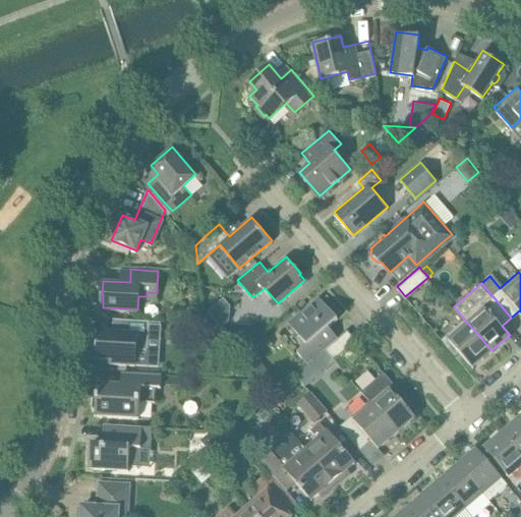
[(320,296),(304,309),(289,323),(306,343),(297,351),(307,362),(325,348),(332,342),(331,341),(337,336),(329,326),(338,318),(320,296)]
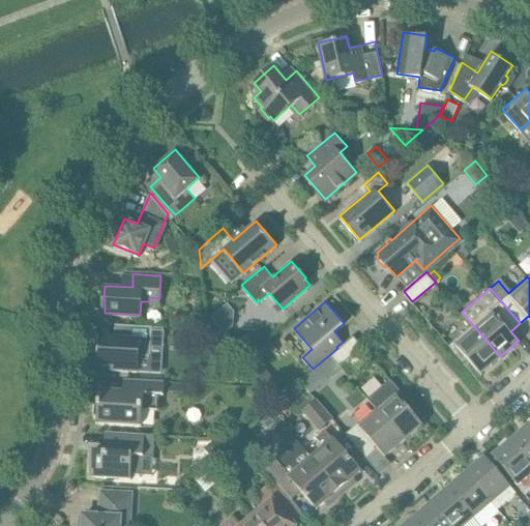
[(224,337),(207,317),(193,328),(209,348),(224,337)]
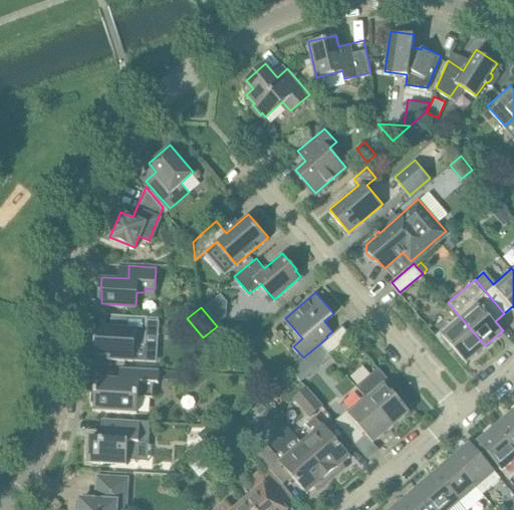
[(110,332),(98,331),(94,334),(94,342),(97,346),(97,351),(109,352),(109,357),(130,358),(133,358),(134,342),(146,343),(148,315),(111,313),(110,332)]
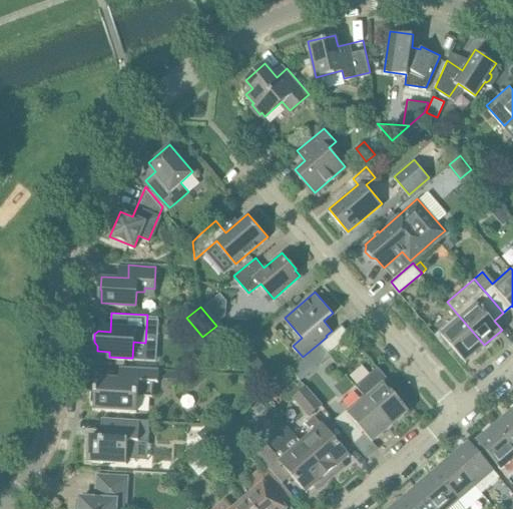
[(457,314),(434,333),(448,349),(452,346),(465,361),(484,345),(457,314)]
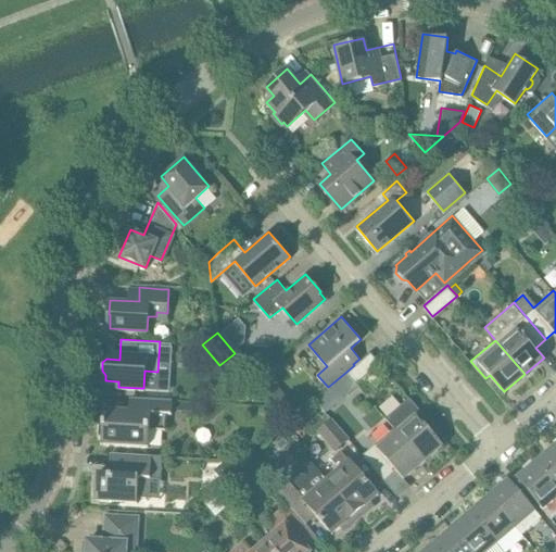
[(359,359),(353,364),(354,365),(346,372),(356,383),(363,375),(380,362),(370,351),(361,360),(359,359)]
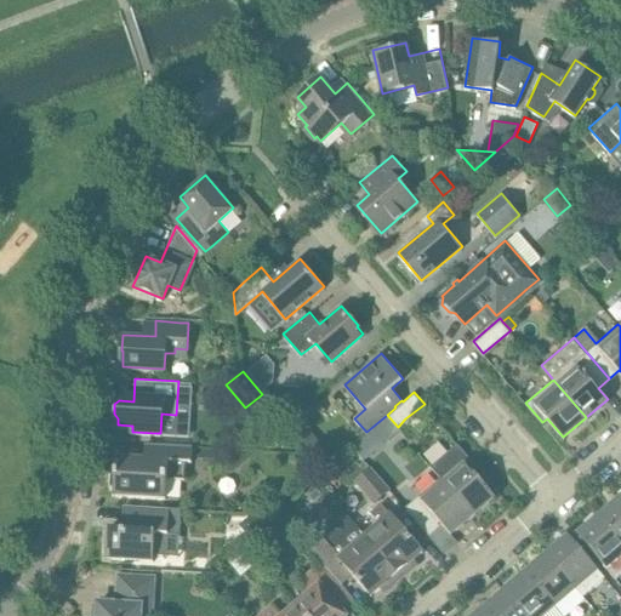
[(363,435),(353,444),(364,457),(374,449),(363,435)]
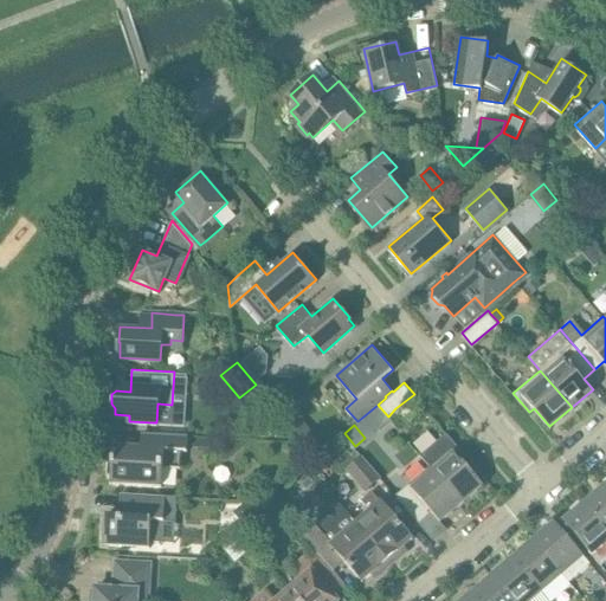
[(188,433),(142,431),(141,445),(113,444),(111,482),(162,484),(163,465),(180,466),(181,448),(187,450),(188,433)]
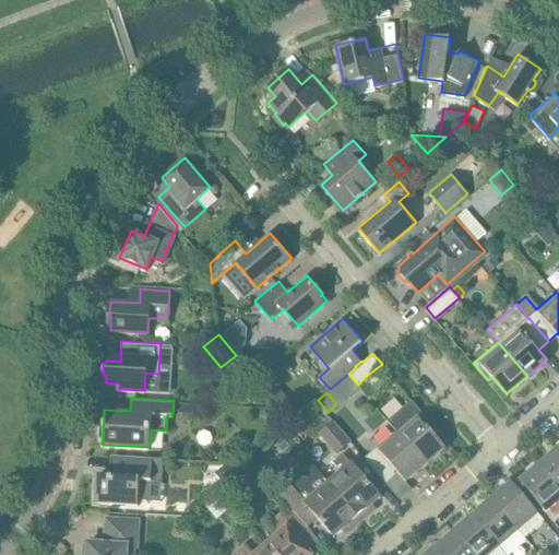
[(431,429),(436,425),(412,398),(388,418),(396,428),(426,463),(445,446),(443,443),(431,429)]
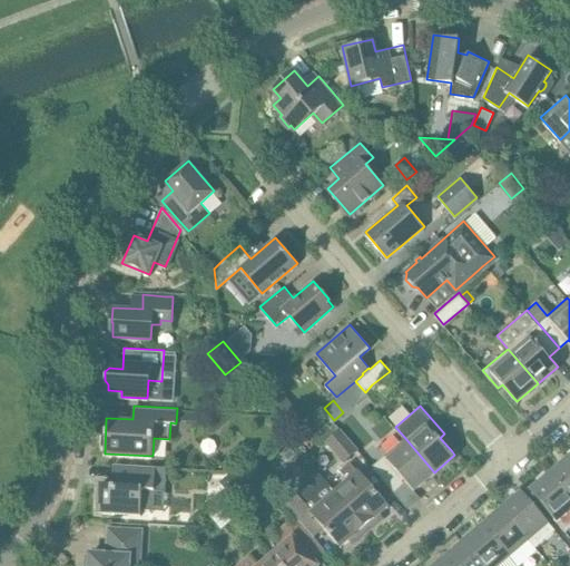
[(273,422),(283,435),(294,427),(287,419),(278,418),(273,422)]
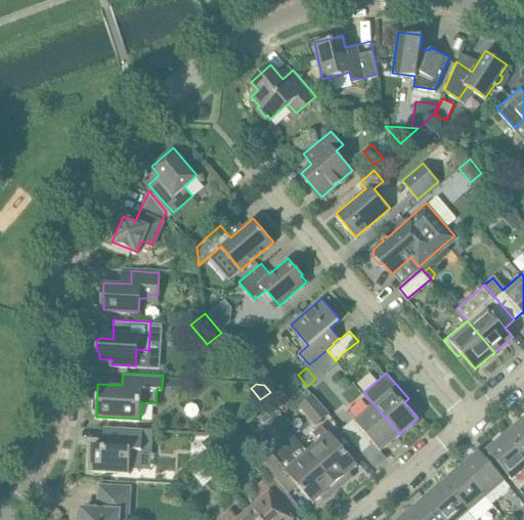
[(329,412),(313,393),(300,403),(316,423),(329,412)]
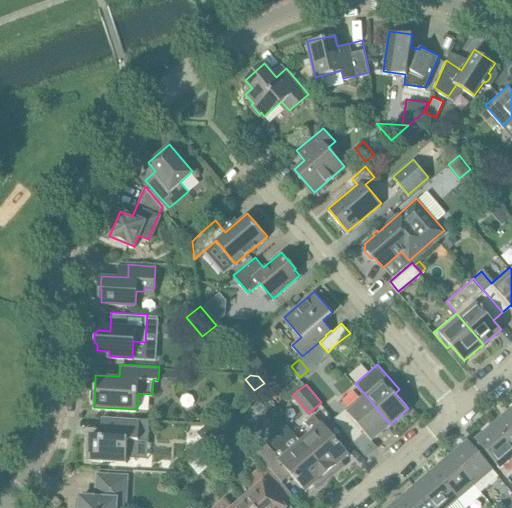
[(333,417),(340,425),(353,440),(364,431),(372,439),(390,424),(363,392),(333,417)]
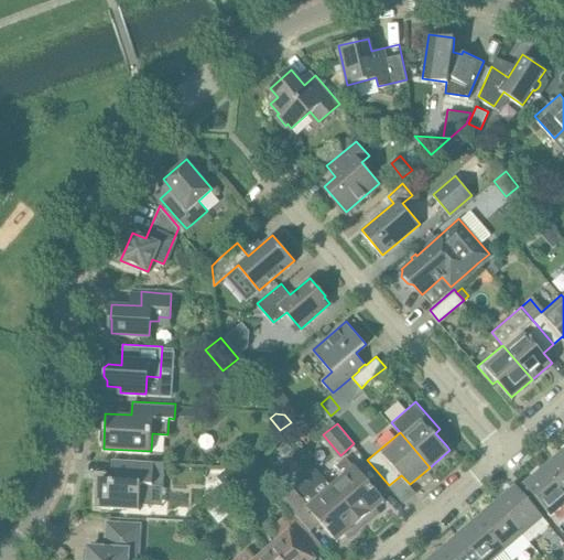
[(542,465),(563,490),(563,451),(554,459),(552,456),(542,465)]
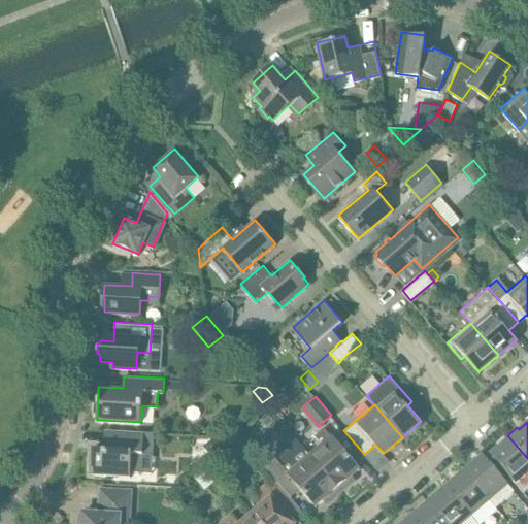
[(359,467),(345,452),(332,435),(332,436),(324,426),(315,434),(323,444),(310,454),(340,490),(355,478),(352,473),(359,467)]
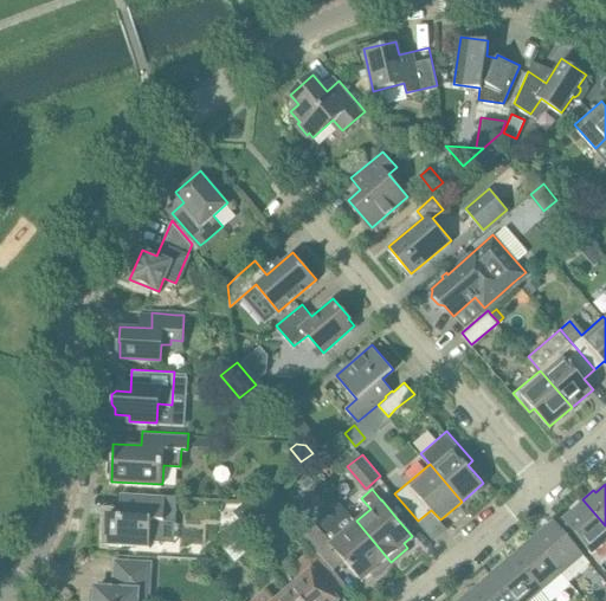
[(103,542),(134,544),(143,544),(143,538),(160,540),(161,518),(165,519),(166,493),(120,491),(118,515),(104,514),(103,542)]
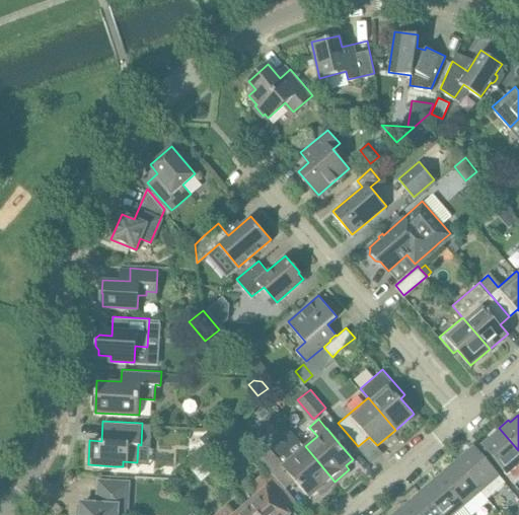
[(518,450),(499,428),(490,436),(492,438),(483,445),(515,482),(518,477),(518,450)]
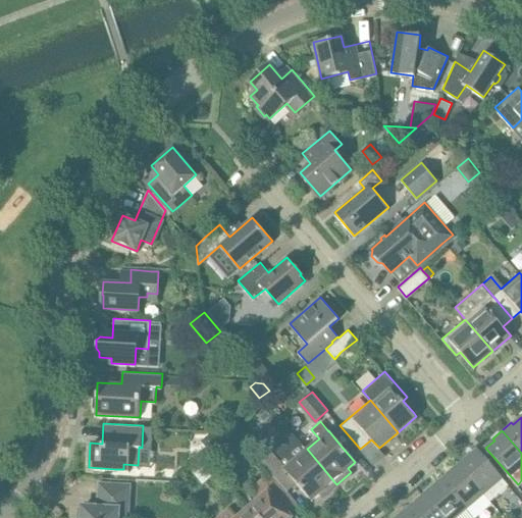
[(336,484),(307,449),(294,432),(263,458),(288,488),(297,481),(312,499),(319,493),(322,497),(336,484)]
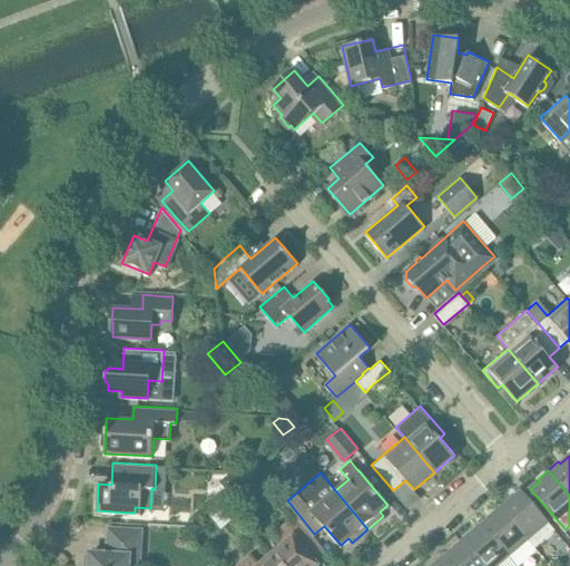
[(556,528),(522,490),(512,498),(511,496),(500,505),(529,538),(536,546),(556,528)]
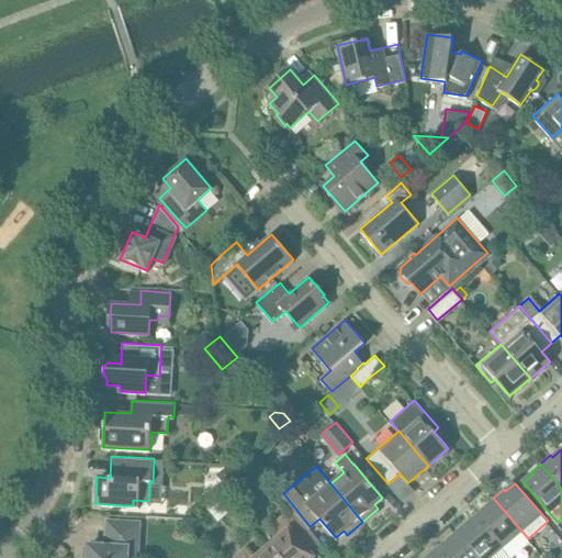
[(485,509),(476,516),(502,546),(521,531),(493,498),(483,506),(485,509)]
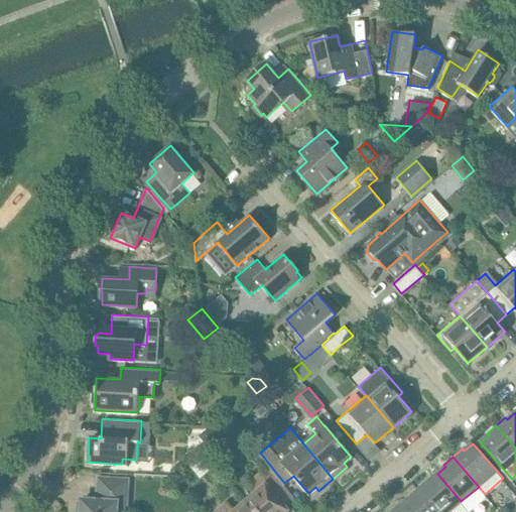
[(256,491),(246,500),(255,511),(286,511),(289,510),(281,501),(290,493),(277,478),(267,466),(248,481),(256,491)]
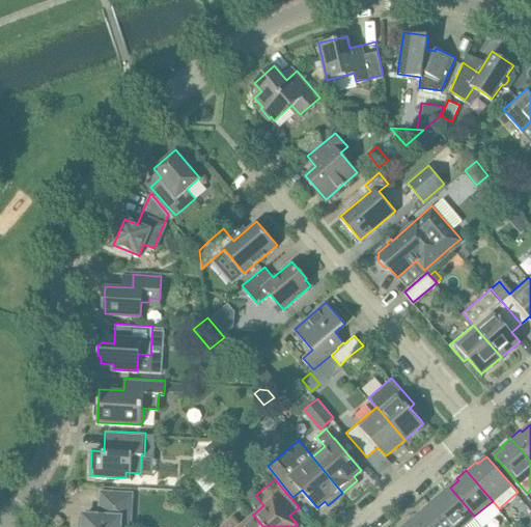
[(462,526),(474,516),(450,488),(442,495),(440,493),(430,501),(452,526),(462,526)]
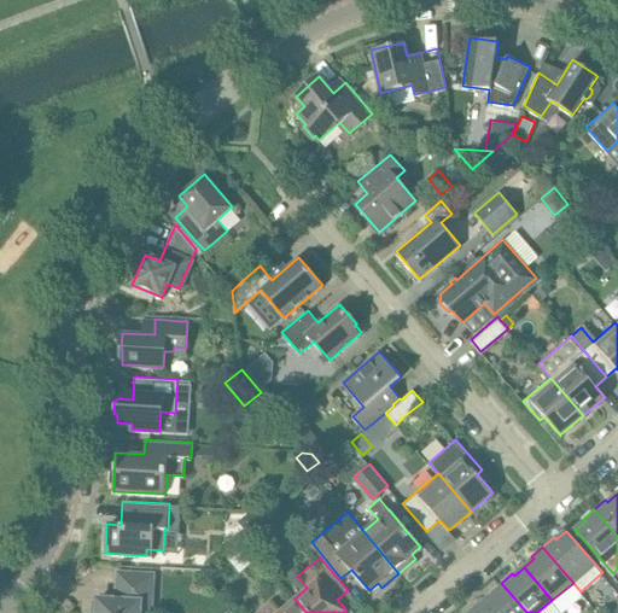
[(151,608),(153,572),(117,570),(116,599),(98,597),(95,612),(139,612),(140,607),(151,608)]
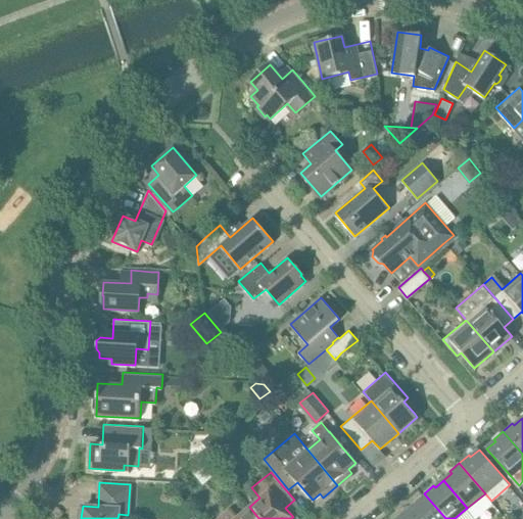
[(415,518),(445,518),(424,493),(414,502),(416,504),(408,511),(415,518)]
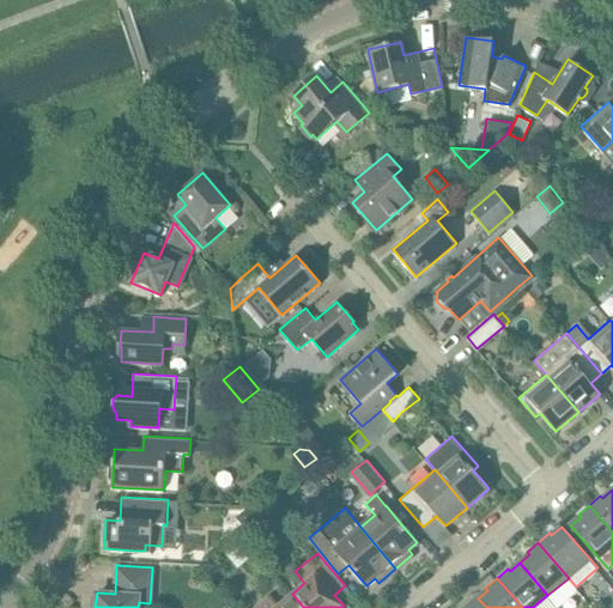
[(303,607),(292,594),(279,606),(268,594),(252,607),(303,607)]
